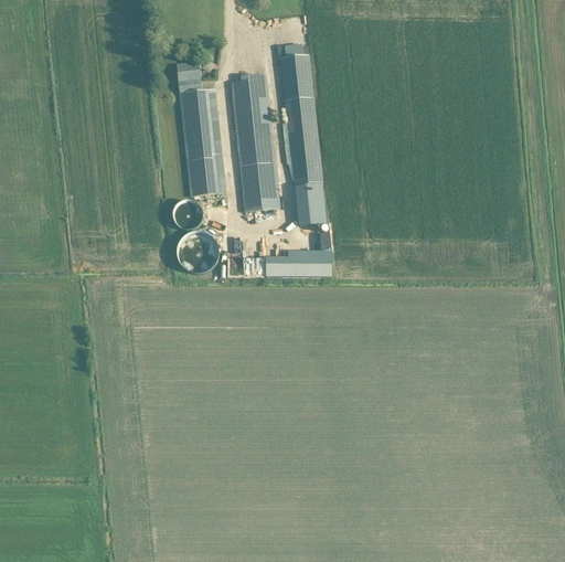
[(309,53),(281,56),(283,67),(289,122),(283,123),(287,162),(294,161),(296,184),(322,181),(309,53)]
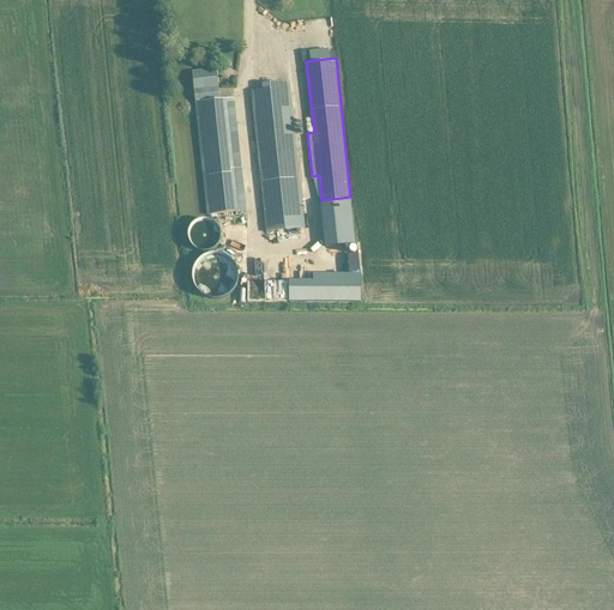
[(218,85),(217,67),(193,70),(194,88),(218,85)]
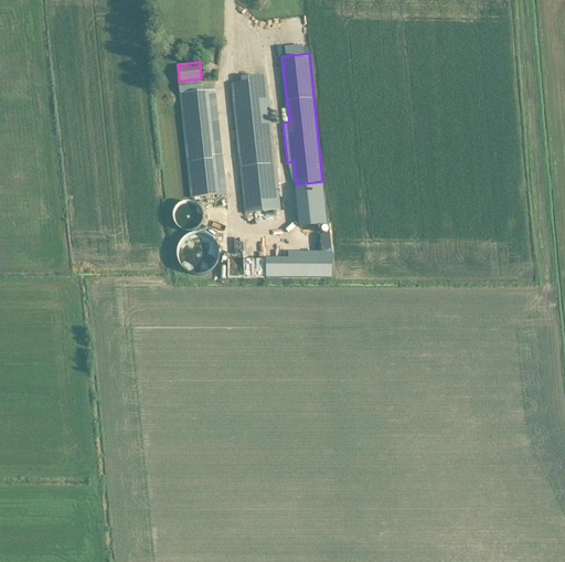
[(232,86),(233,97),(244,211),(278,209),(266,73),(242,75),(243,85),(240,85),(238,81),(232,82),(233,86),(232,86)]
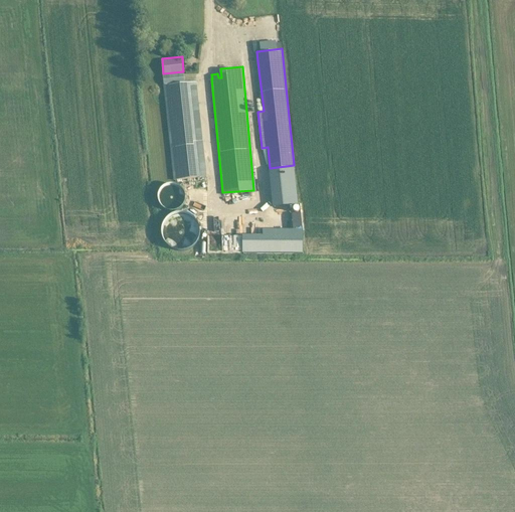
[(206,173),(205,173),(196,79),(164,83),(174,178),(207,174),(206,173)]
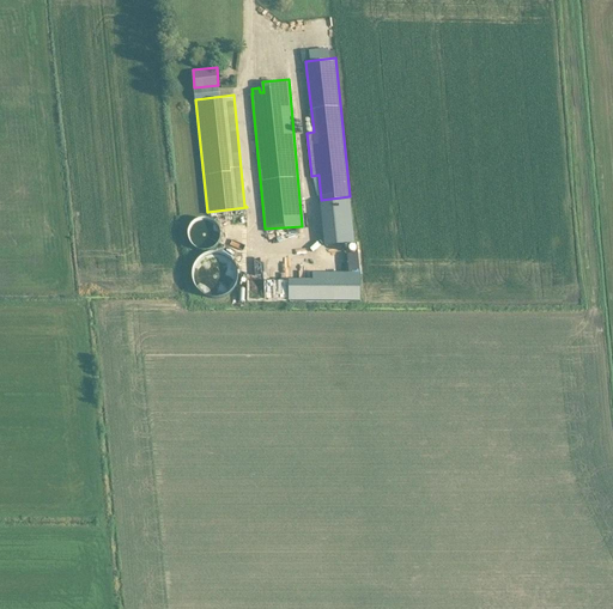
[(321,200),(326,243),(354,239),(350,196),(321,200)]
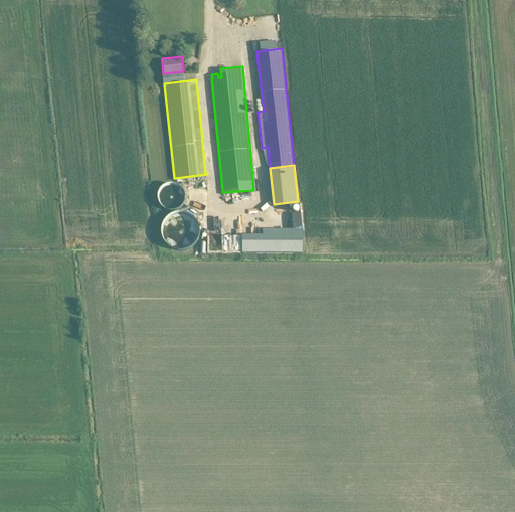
[(181,189),(181,182),(172,182),(171,189),(163,188),(162,200),(169,200),(169,203),(177,204),(177,196),(184,196),(184,189),(181,189)]
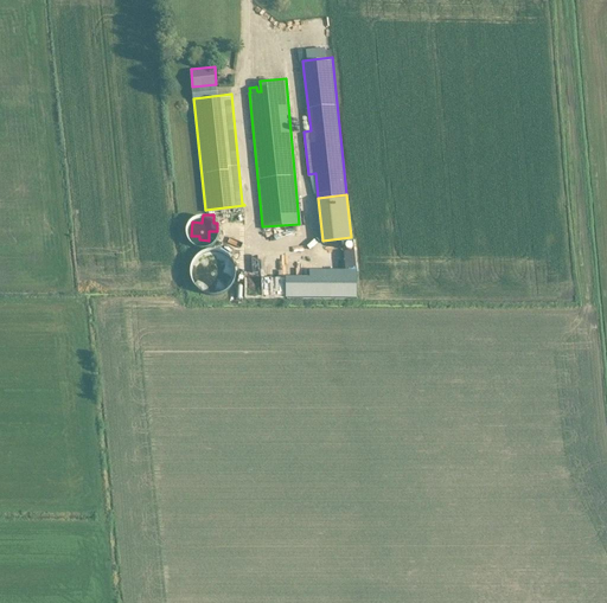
[(299,276),(299,295),(310,295),(351,296),(358,296),(358,269),(355,269),(310,268),(310,276),(299,276)]
